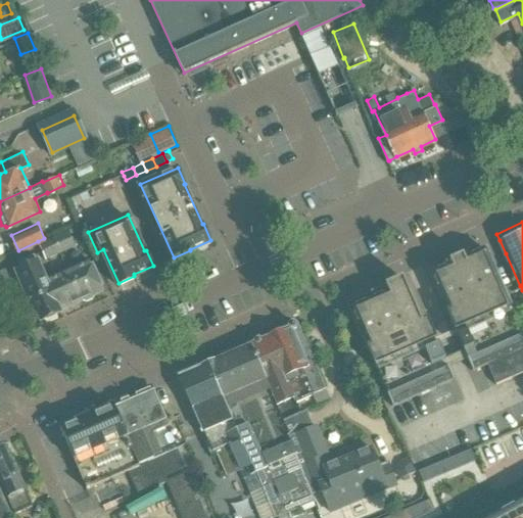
[(53,234),(60,250),(75,243),(68,228),(53,234)]
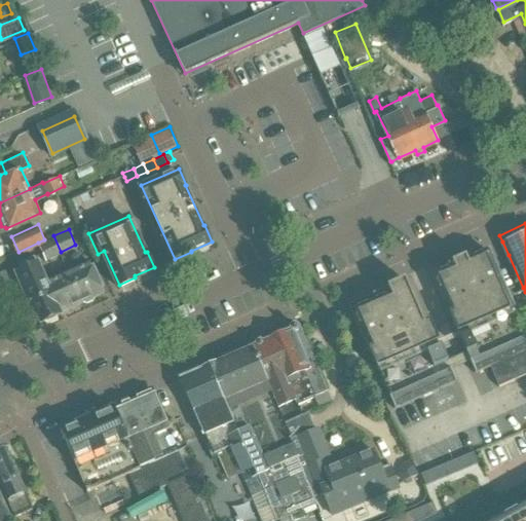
[(53,235),(44,239),(38,243),(45,259),(61,252),(53,235)]
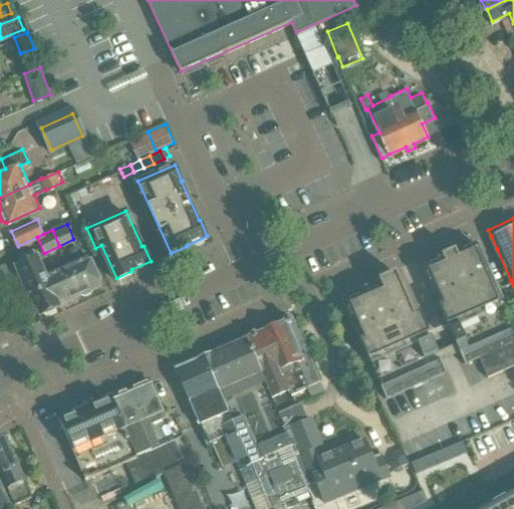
[(457,251),(456,249),(455,250),(456,252),(445,257),(444,255),(443,255),(444,257),(440,259),(437,253),(425,259),(427,265),(423,266),(465,360),(479,354),(488,374),(513,362),(513,323),(478,242),(473,244),(471,238),(458,244),(461,250),(457,251)]
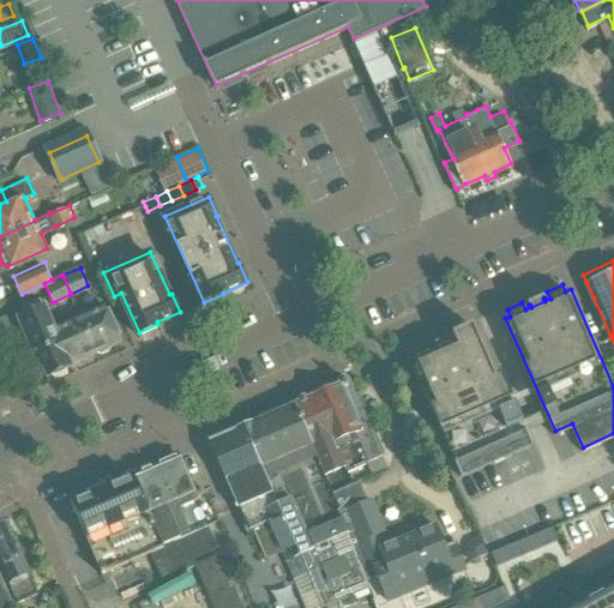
[(70,361),(54,326),(40,295),(22,304),(25,313),(19,315),(41,368),(46,366),(48,373),(71,363),(70,361)]
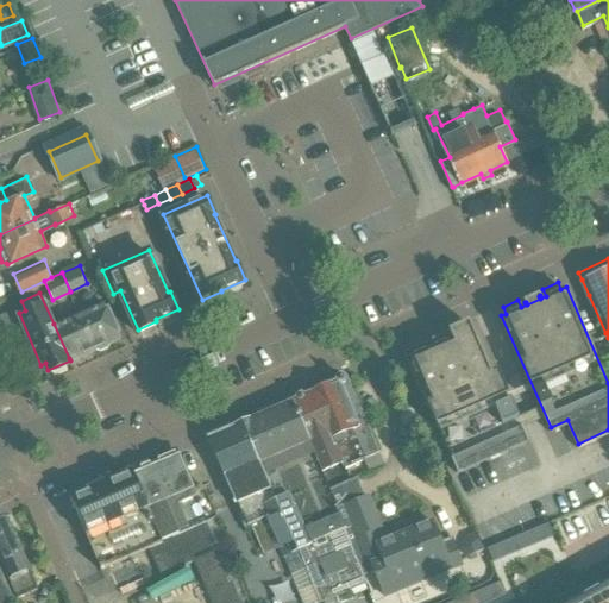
[(79,313),(94,346),(96,345),(101,346),(108,344),(110,339),(121,334),(106,300),(79,313)]
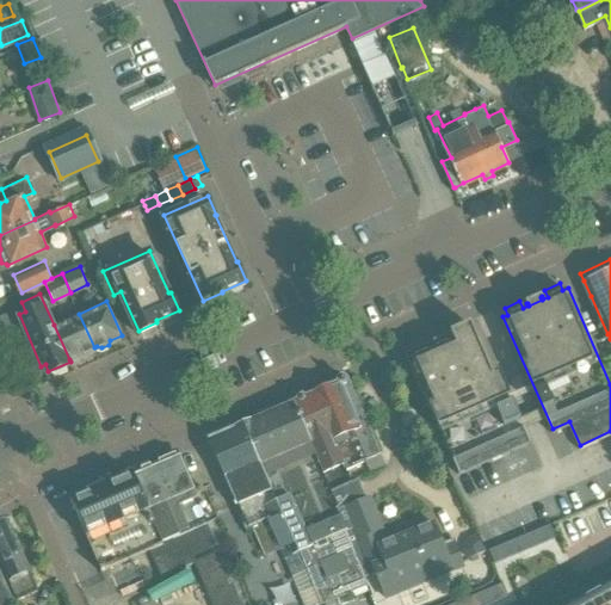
[(0,326),(0,328),(13,322),(8,310),(0,313),(0,326)]
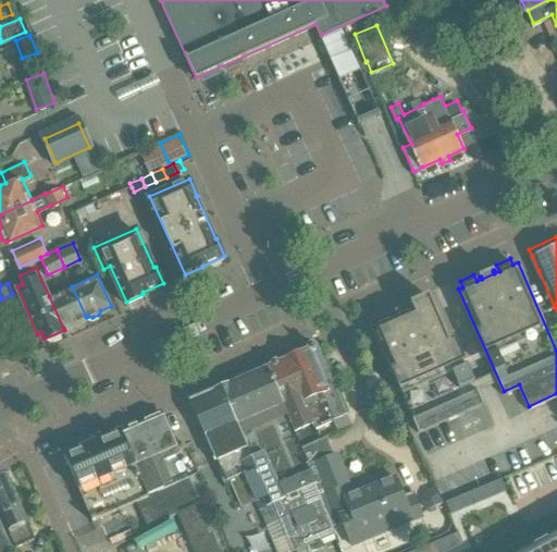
[(49,296),(63,328),(72,323),(76,324),(83,322),(84,318),(86,317),(72,286),(49,296)]
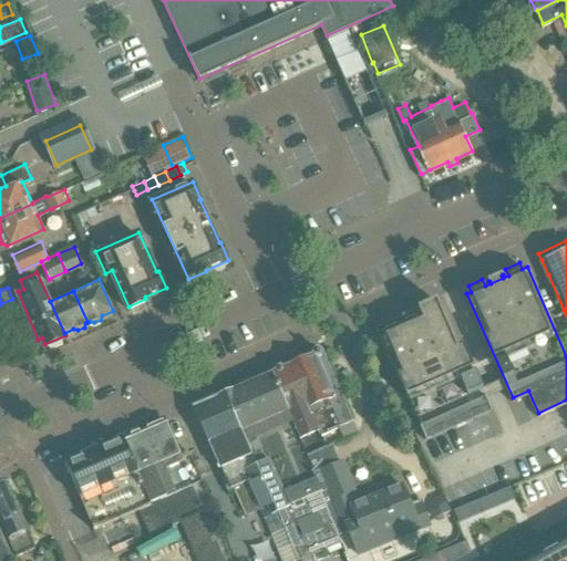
[(464,343),(457,345),(436,298),(419,307),(419,308),(377,325),(425,436),(493,406),(464,343)]
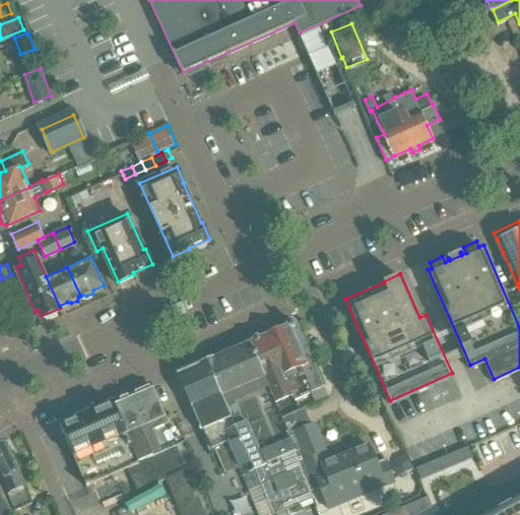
[(260,335),(250,339),(280,415),(300,407),(295,396),(323,384),(297,319),(295,320),(291,318),(288,320),(287,323),(260,335)]
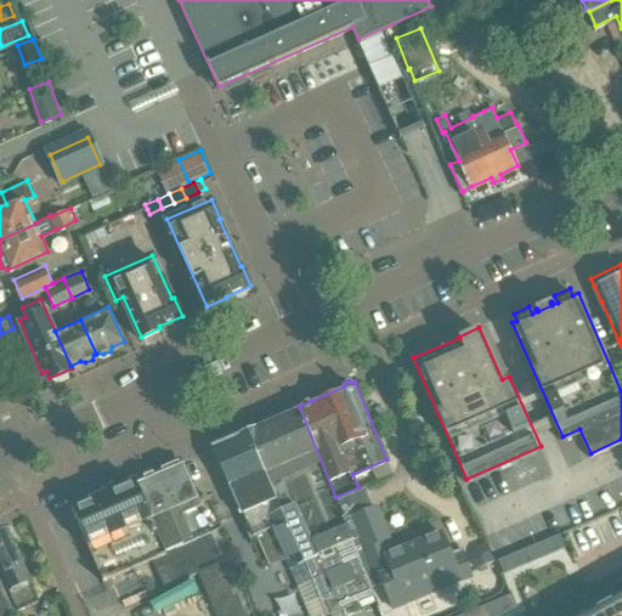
[(299,406),(247,429),(281,509),(294,503),(299,514),(317,554),(351,538),(354,538),(335,497),(299,406)]
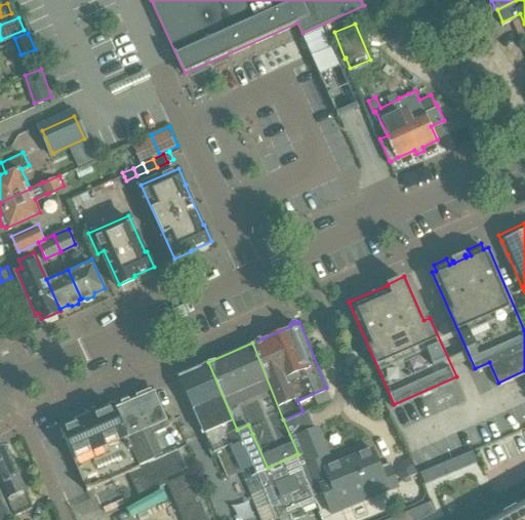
[(208,362),(179,374),(212,450),(210,450),(210,452),(217,449),(230,444),(252,434),(248,425),(237,430),(208,362)]
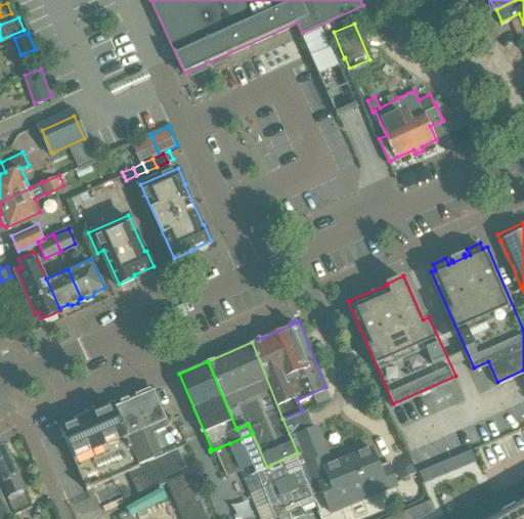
[(151,386),(115,402),(127,434),(140,464),(178,446),(177,446),(186,442),(174,414),(166,418),(151,386)]
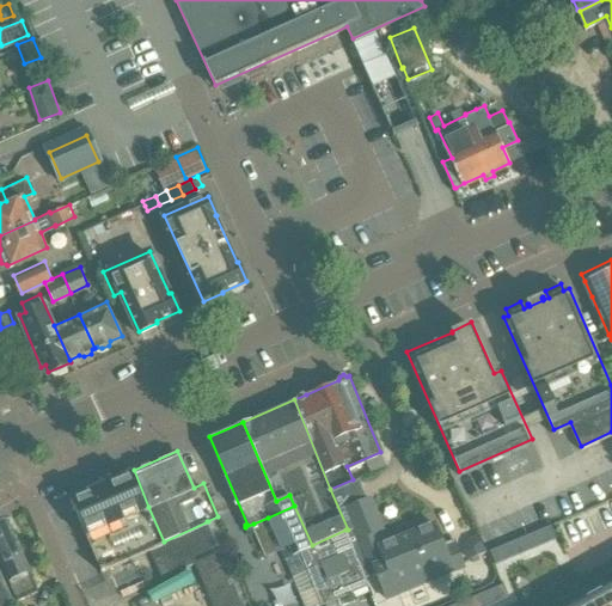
[(133,470),(71,497),(101,569),(150,548),(164,542),(148,507),(134,470),(133,470)]
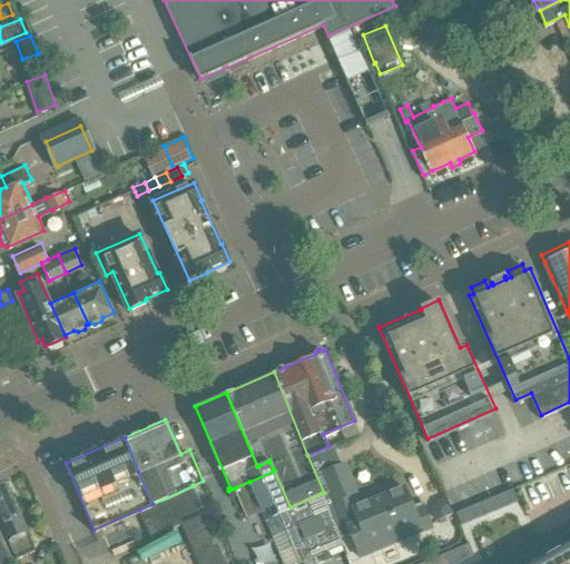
[(328,446),(307,455),(324,493),(322,493),(340,535),(349,532),(350,534),(360,555),(433,524),(424,504),(415,507),(404,482),(356,502),(352,493),(356,492),(342,458),(340,459),(333,445),(328,446)]
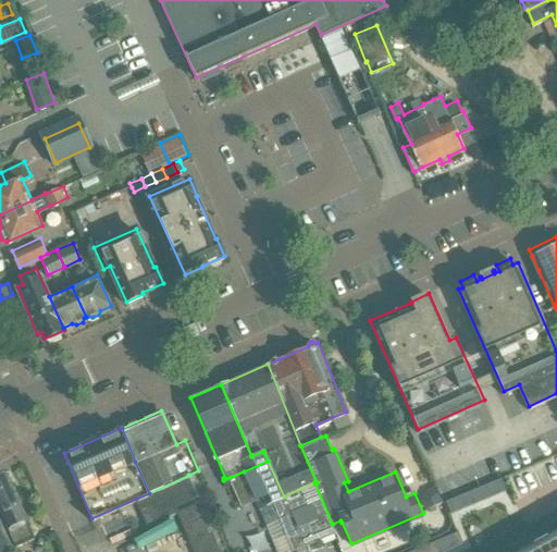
[(244,471),(231,477),(243,504),(256,499),(256,500),(267,524),(280,517),(294,550),(296,549),(297,551),(306,548),(305,544),(335,531),(333,526),(332,524),(314,482),(284,497),(268,461),(244,471)]
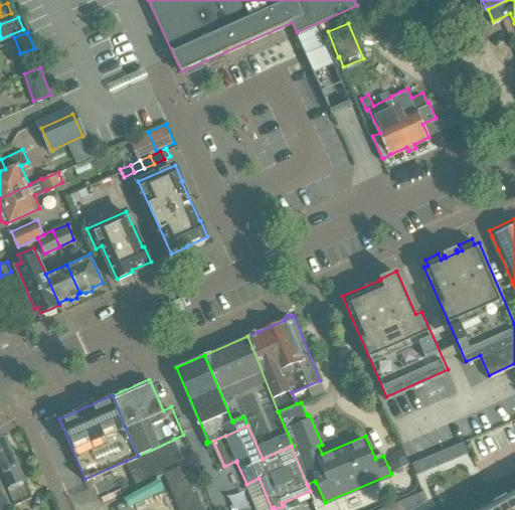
[(8,437),(0,439),(0,471),(10,497),(13,503),(21,499),(31,495),(8,437)]
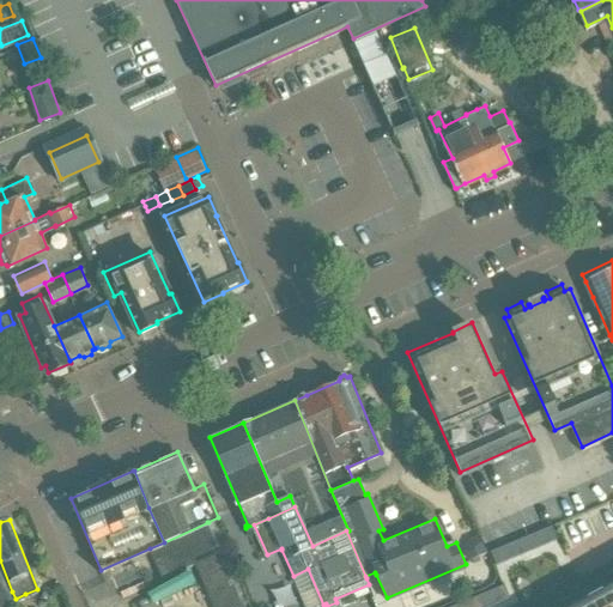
[(164,542),(150,548),(162,575),(195,560),(214,606),(244,606),(243,601),(208,522),(164,542)]
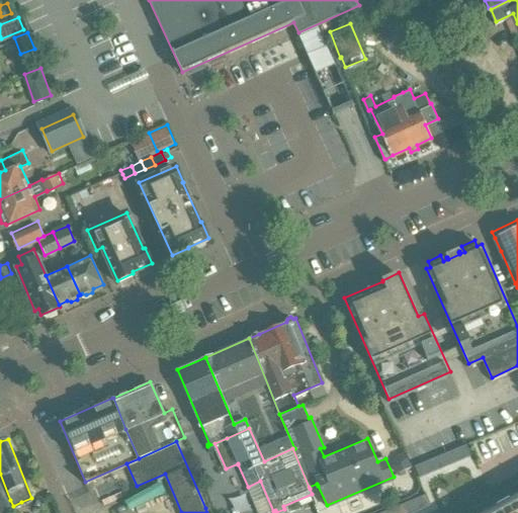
[(415,463),(419,475),(471,452),(466,441),(415,463)]
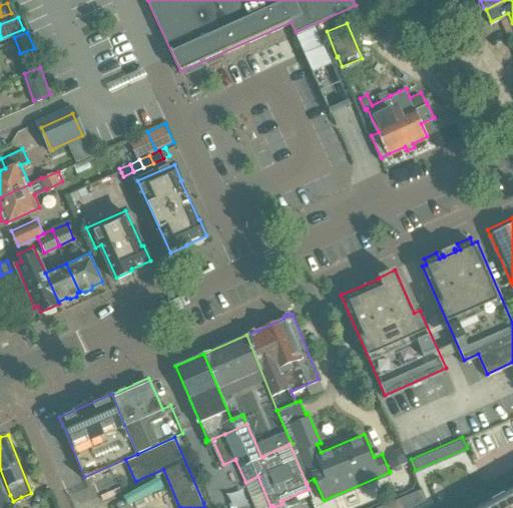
[(389,457),(393,466),(406,460),(401,446),(393,449),(389,457)]
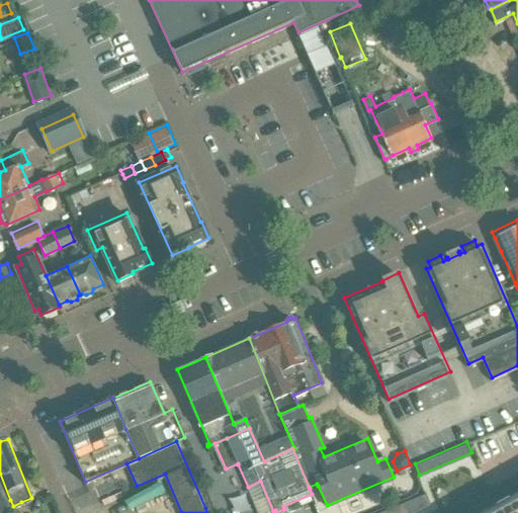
[(0,512),(5,512),(13,510),(0,480),(0,512)]
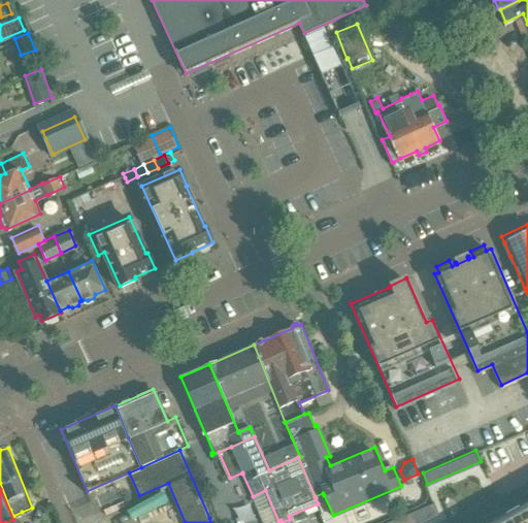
[(381,522),(411,522),(439,512),(434,500),(381,522)]
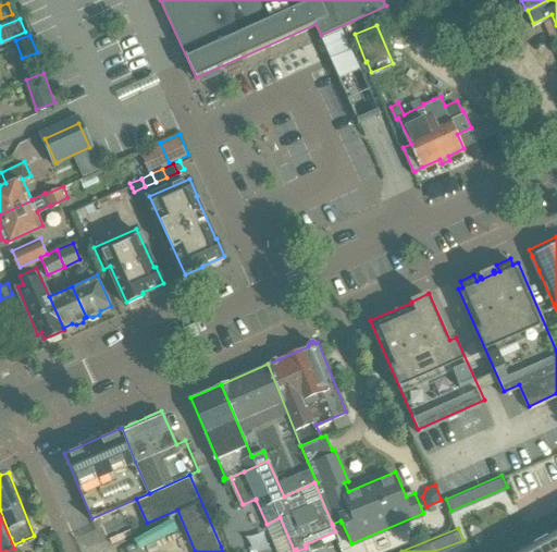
[(556,551),(556,540),(535,551),(556,551)]
